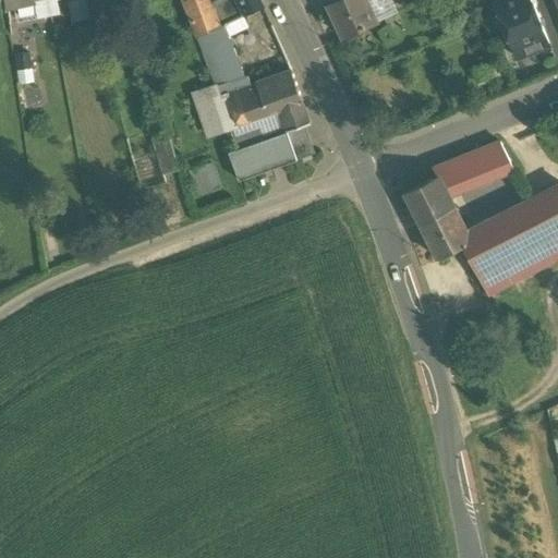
[(71,0),(73,19),(89,16),(87,0),(71,0)]
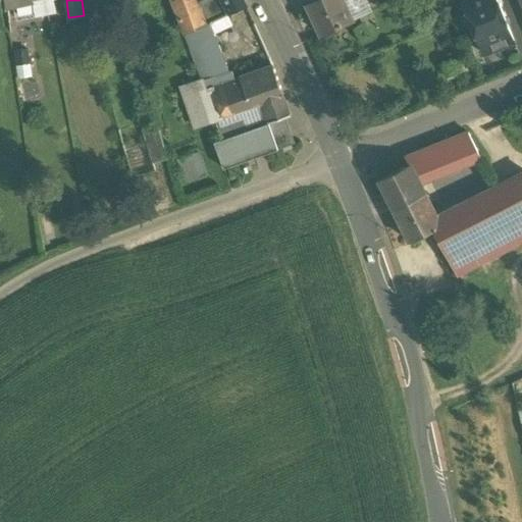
[(193,7),(190,0),(170,0),(190,47),(214,35),(209,22),(206,23),(201,8),(195,10),(193,7)]
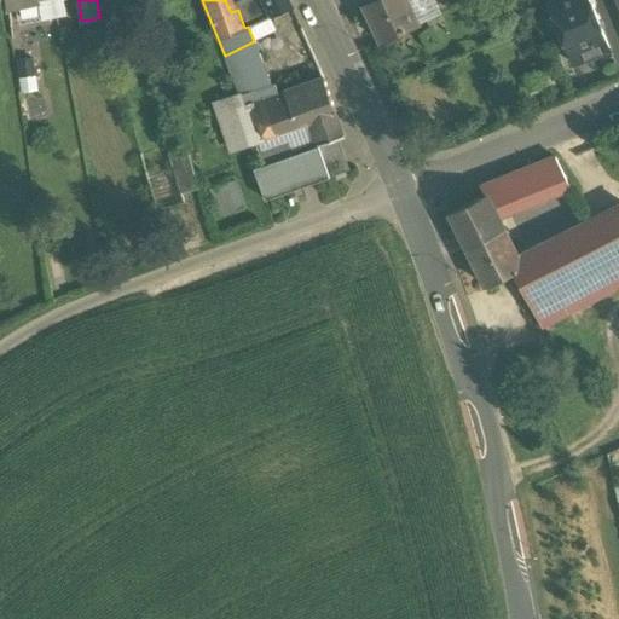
[(243,0),(229,9),(231,12),(238,10),(244,28),(248,27),(272,16),(264,0),(243,0)]
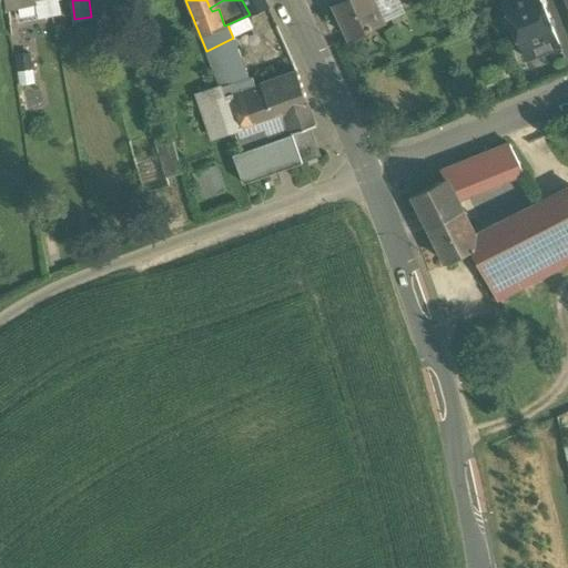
[(263,0),(242,0),(250,14),(267,6),(263,0)]
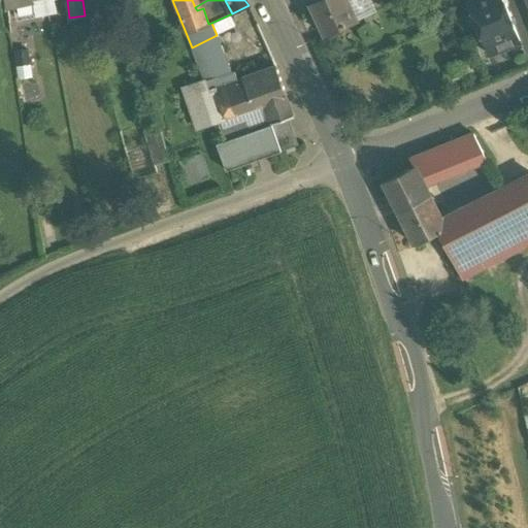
[(319,0),(309,4),(324,36),(358,21),(348,0),(319,0)]
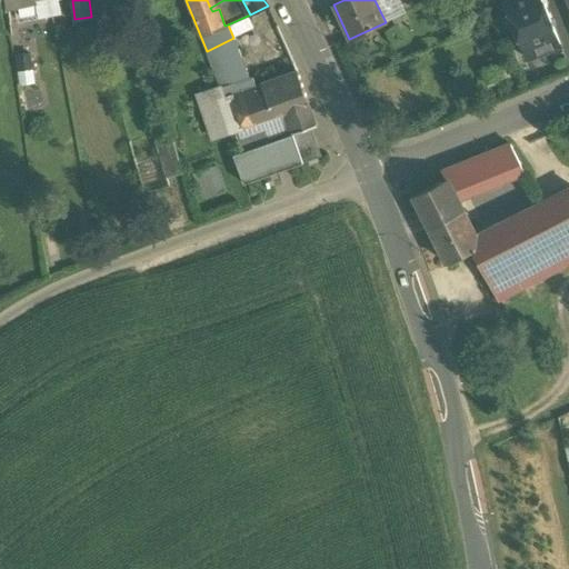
[(395,0),(375,0),(386,22),(401,15),(395,0)]
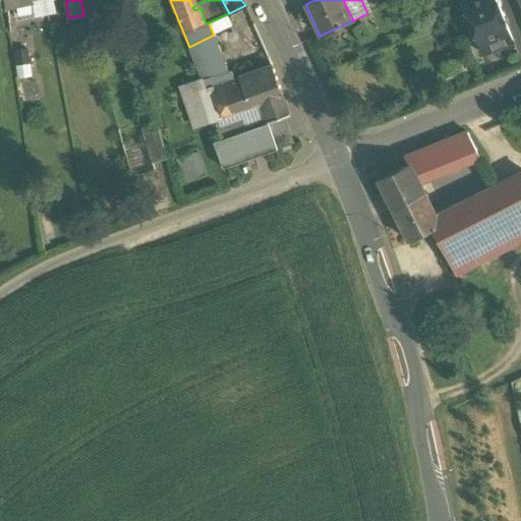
[(514,43),(496,0),(460,0),(482,55),(514,43)]
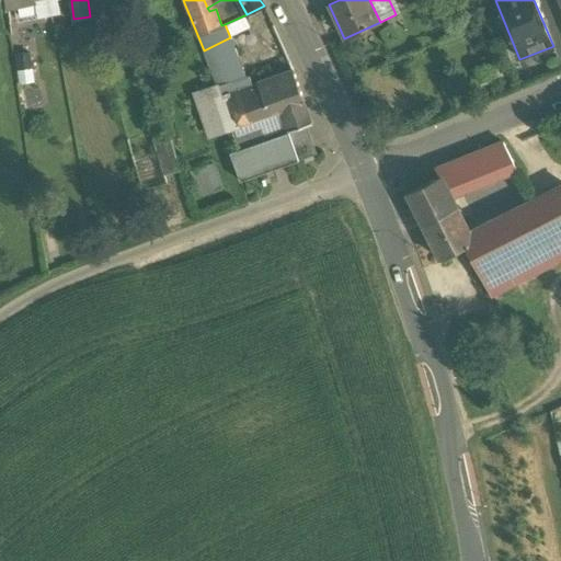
[(230,37),(204,50),(218,87),(218,88),(247,78),(230,37)]
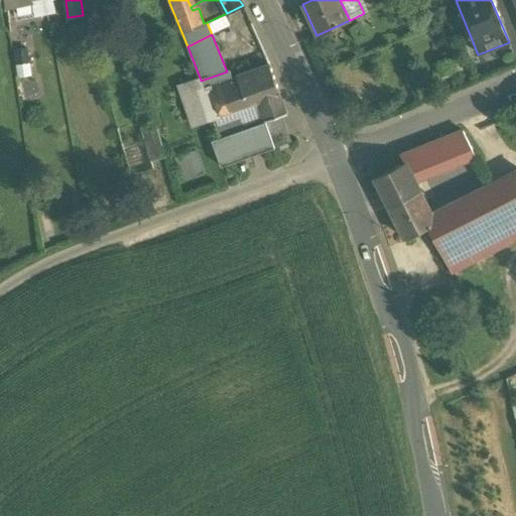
[(27,49),(14,51),(16,65),(29,63),(27,49)]
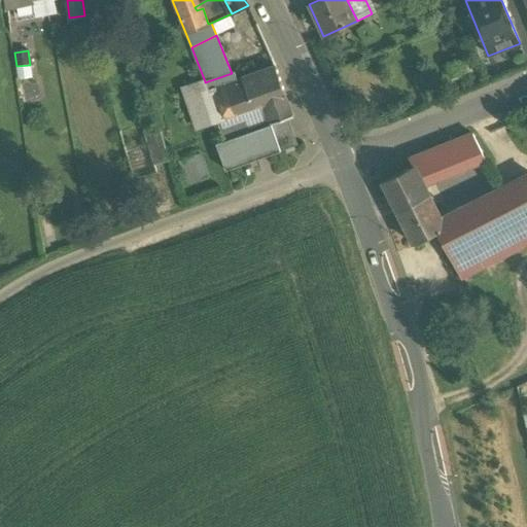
[(275,67),(245,77),(255,107),(262,104),(285,96),(275,67)]
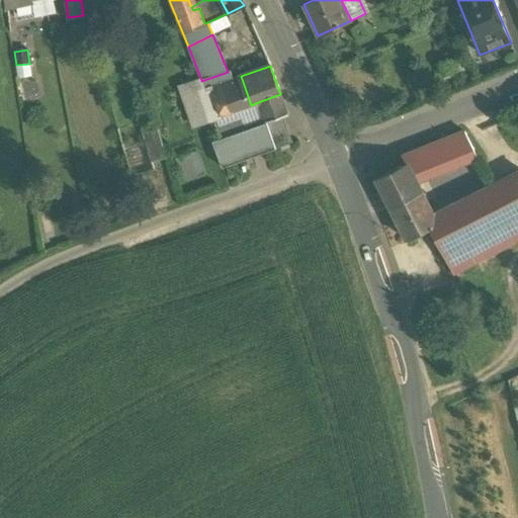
[(201,80),(181,87),(195,127),(214,120),(203,90),(212,87),(212,86),(231,80),(228,72),(201,81),(201,80)]
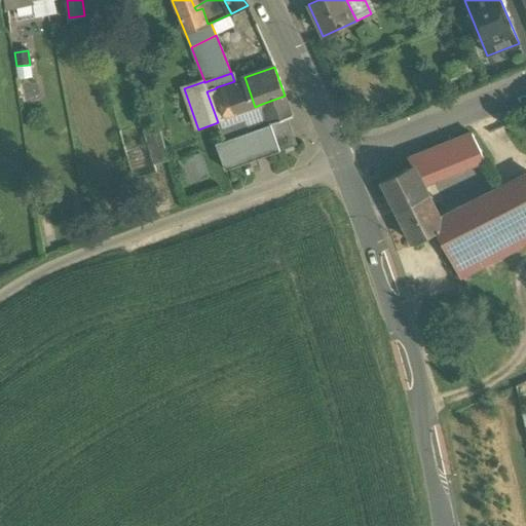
[(234,81),(216,87),(216,88),(227,118),(255,107),(245,77),(234,81)]
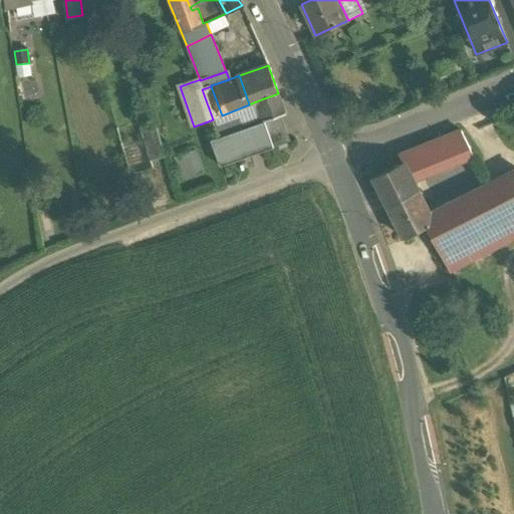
[(211,86),(202,89),(213,119),(222,115),(211,86)]
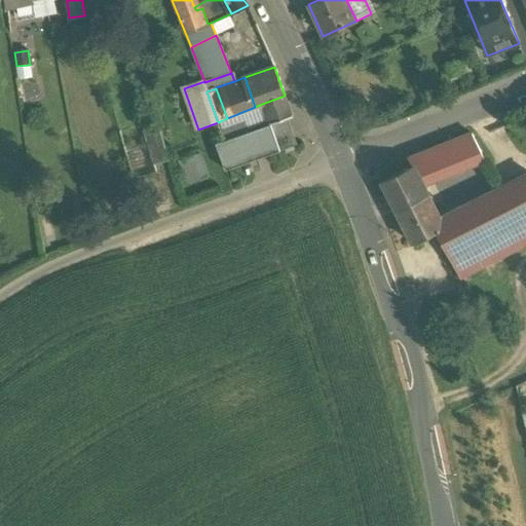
[(285,96),(262,104),(264,111),(287,103),(285,96)]
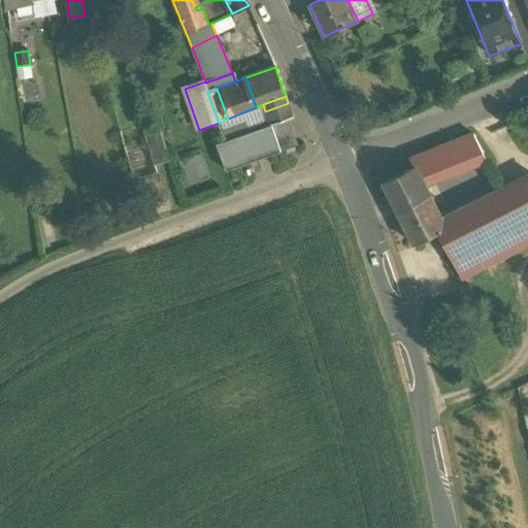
[(288,103),(265,111),(263,104),(228,119),(219,123),(221,130),(244,122),(249,133),(271,125),(289,119),(293,117),(288,103)]
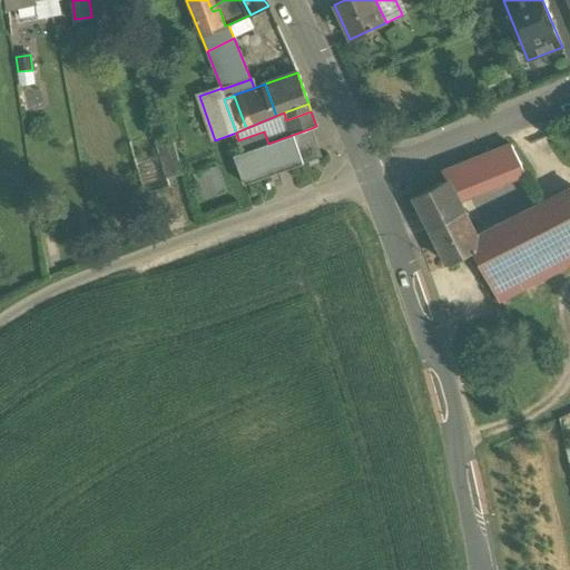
[(293,135),(303,165),(308,163),(317,159),(323,158),(312,128),(293,135)]
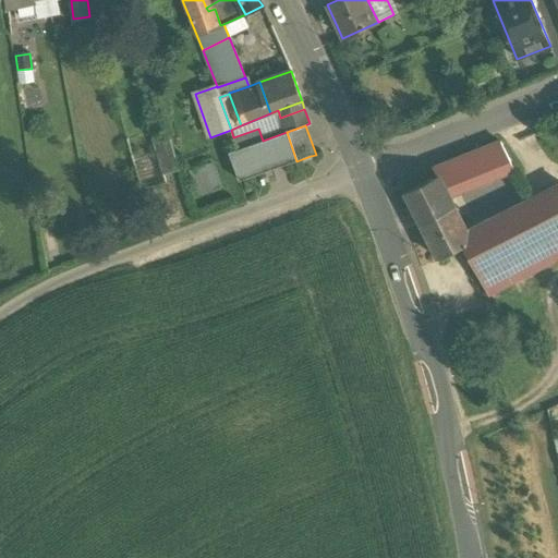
[(258,129),(233,137),(238,149),(263,141),(258,129)]
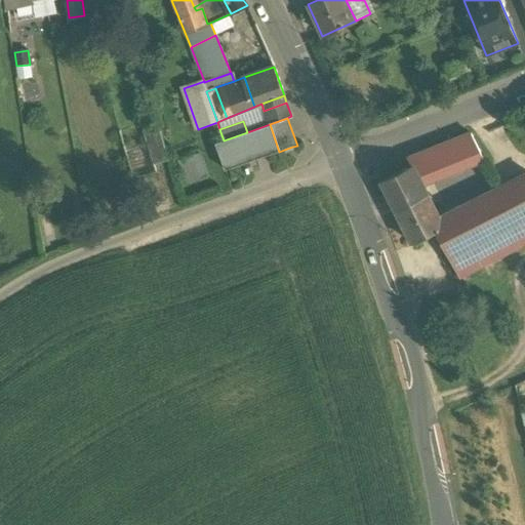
[(279,152),(270,124),(247,132),(224,140),(215,143),(226,170),(279,152)]
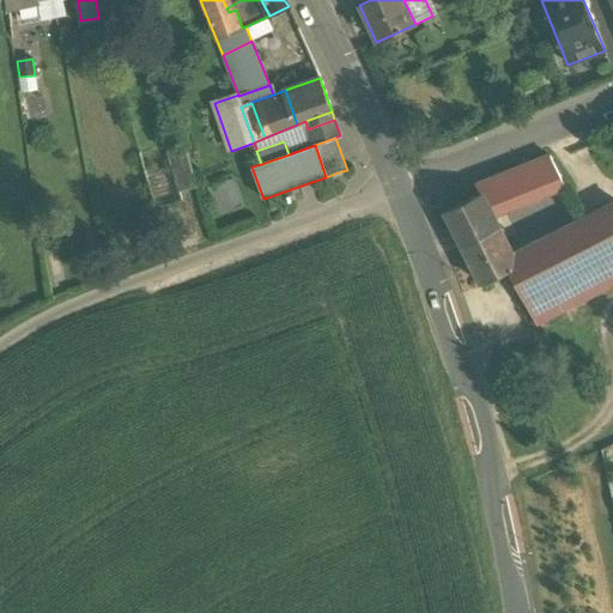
[(178,190),(196,184),(184,149),(168,153),(178,190)]
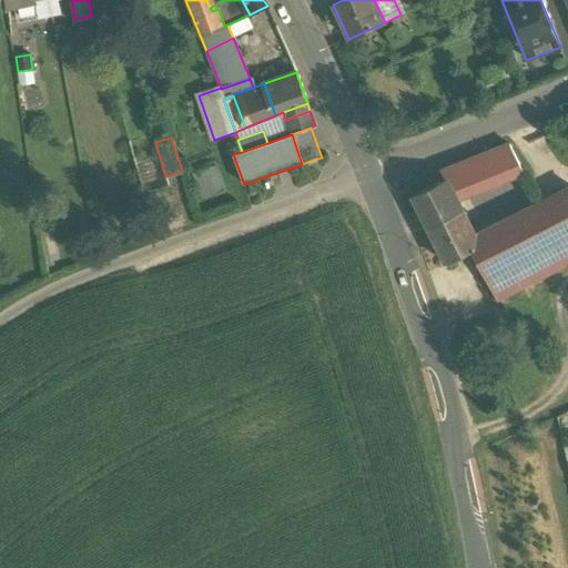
[(509,145),(492,152),(506,180),(524,173),(509,145)]
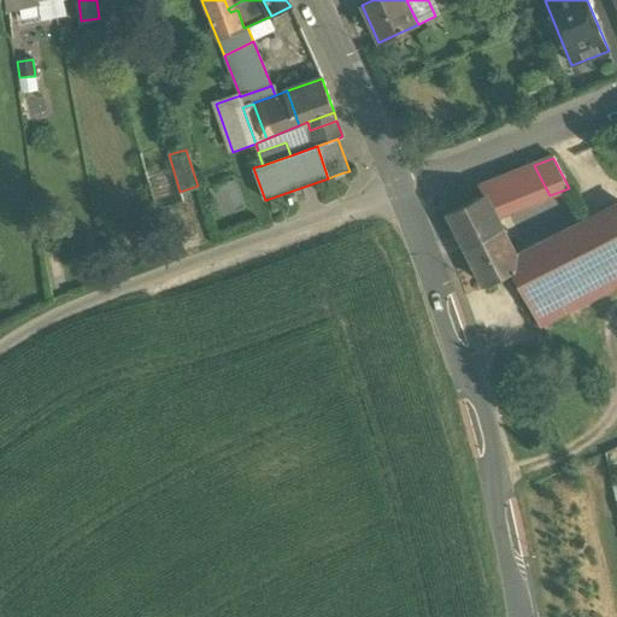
[(534,165),(515,174),(530,204),(550,195),(534,165)]
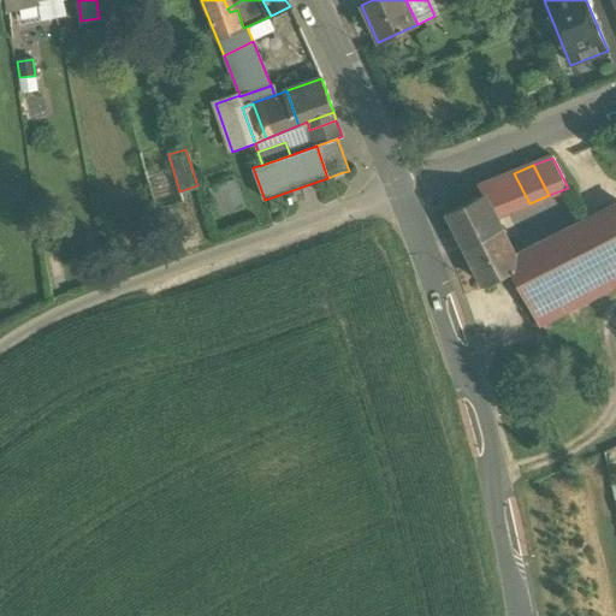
[(514,173),(478,188),(481,196),(483,195),(495,218),(495,217),(529,203),(514,173)]
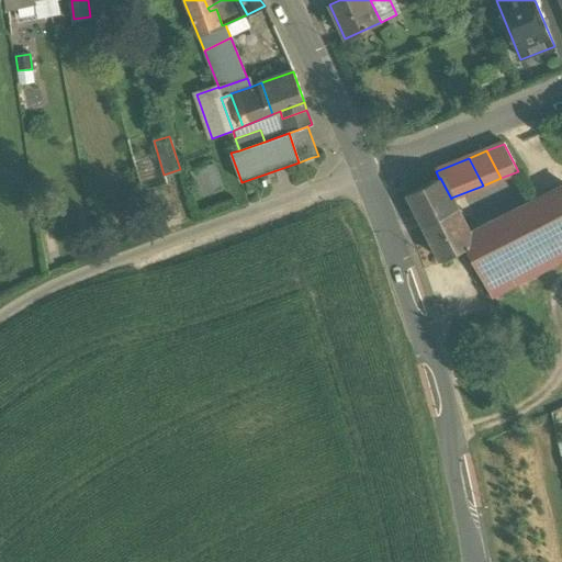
[(223,192),(214,165),(188,172),(197,200),(223,192)]
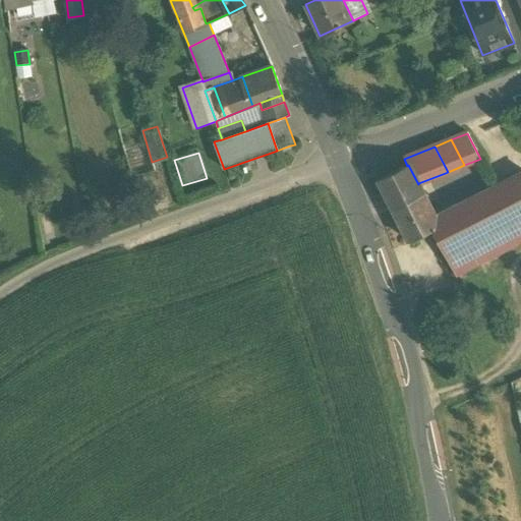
[(418,184),(408,165),(407,166),(378,180),(409,242),(432,230),(436,229),(436,228),(439,226),(437,222),(438,222),(437,219),(418,183),(418,184)]
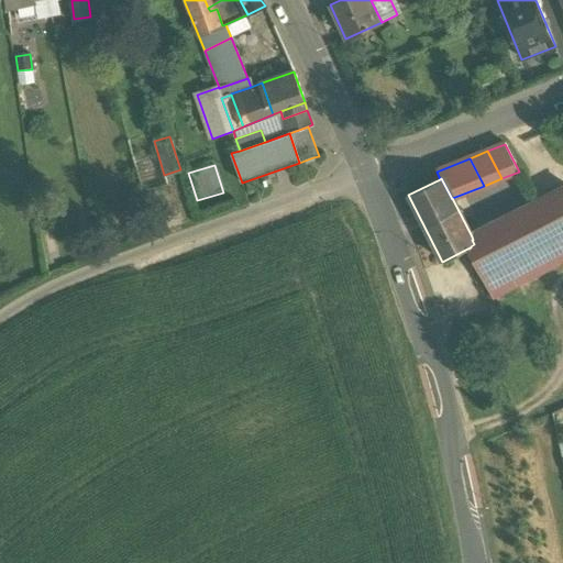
[(562,189),(472,236),(473,240),(472,240),(474,244),(471,246),(471,247),(467,249),(492,296),(562,258),(562,189)]
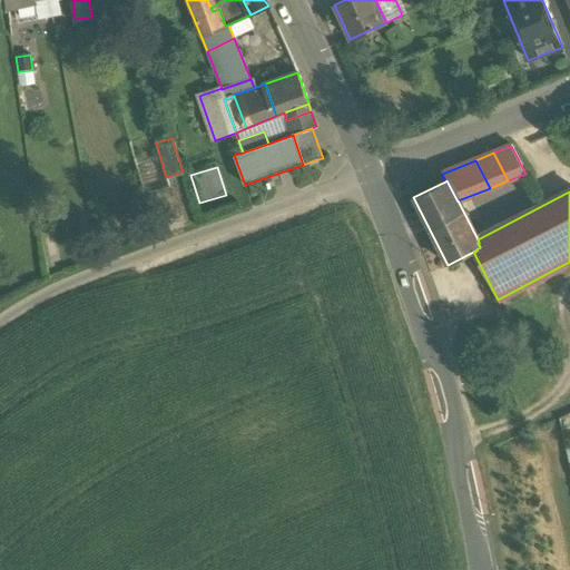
All buildings are outlined.
